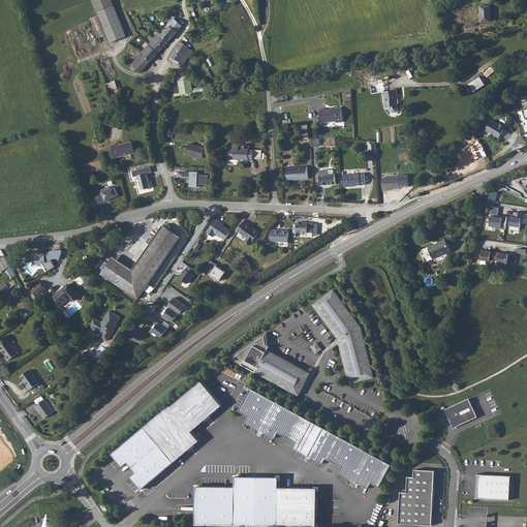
[(109,0),(95,0),(91,2),(109,45),(125,38),(109,0)]
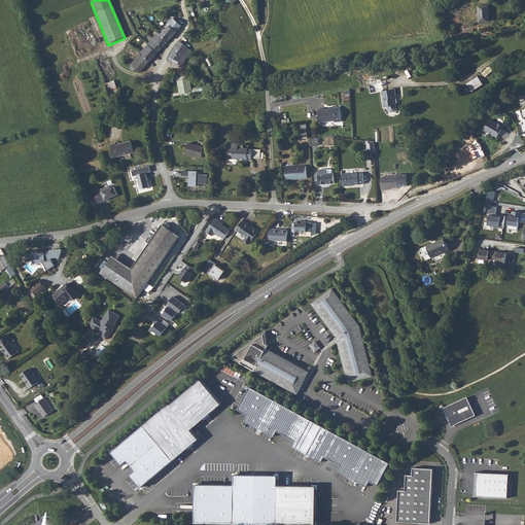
[(478,24),(486,24),(486,8),(477,8),(478,24)]
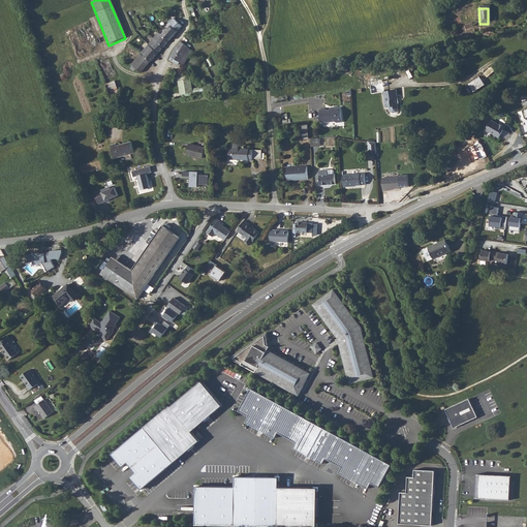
[(160,36),(167,42),(176,33),(175,31),(178,29),(173,24),(165,30),(160,36)]
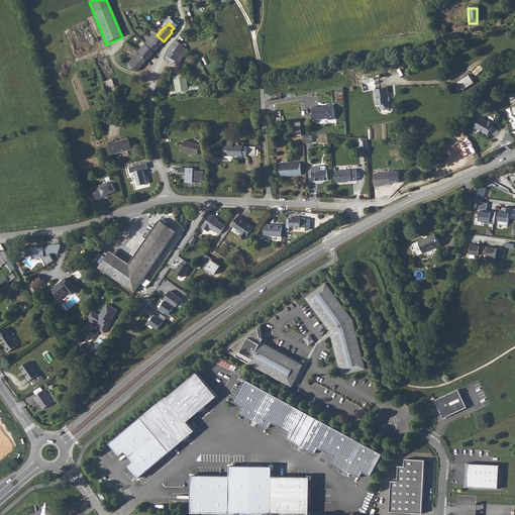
[(148,39),(158,48),(164,41),(157,35),(155,33),(148,39)]
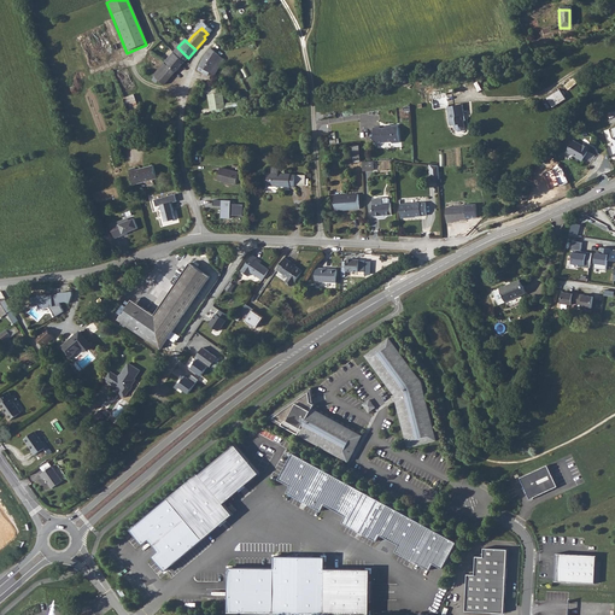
[(170,54),(182,65),(188,58),(177,47),(170,54)]
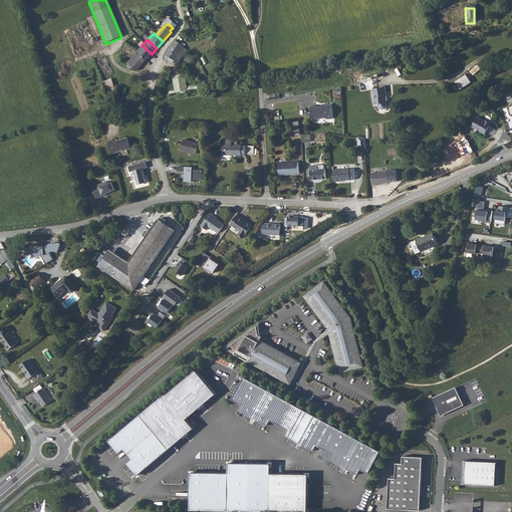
[(180,47),(173,42),(169,46),(164,57),(173,62),(180,47)]
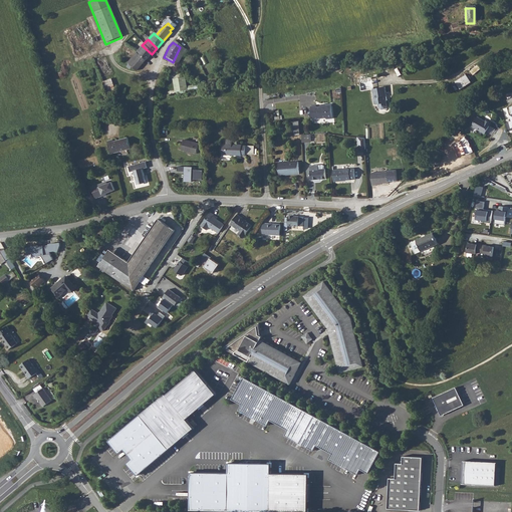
[(144,62),(152,54),(142,45),(135,53),(144,62)]
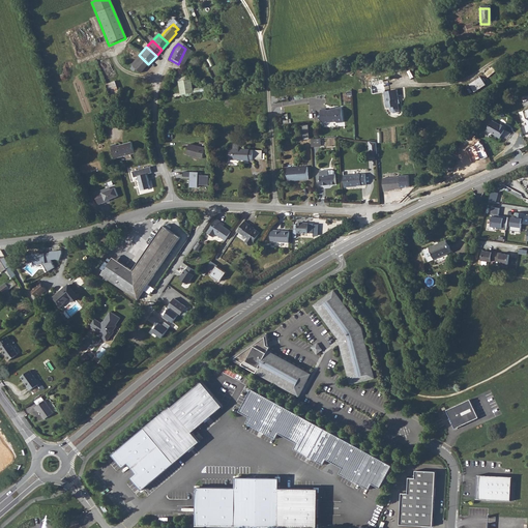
[(148,64),(139,55),(133,60),(133,69),(140,75),(148,64)]
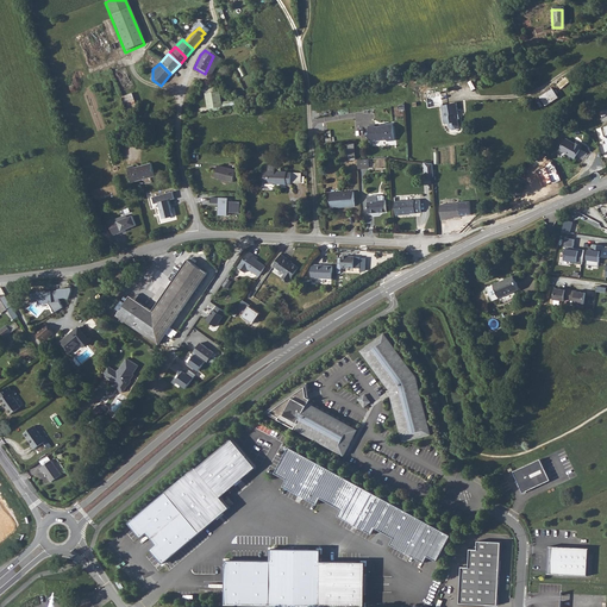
[(551,91),(538,98),(544,108),(557,100),(551,91)]
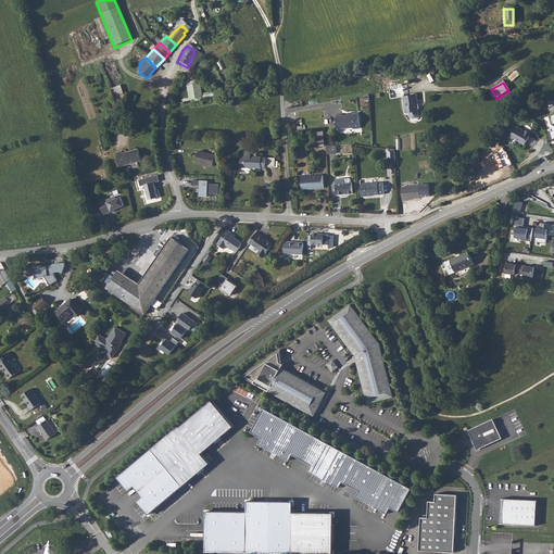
[(111,89),(114,99),(123,97),(120,86),(111,89)]
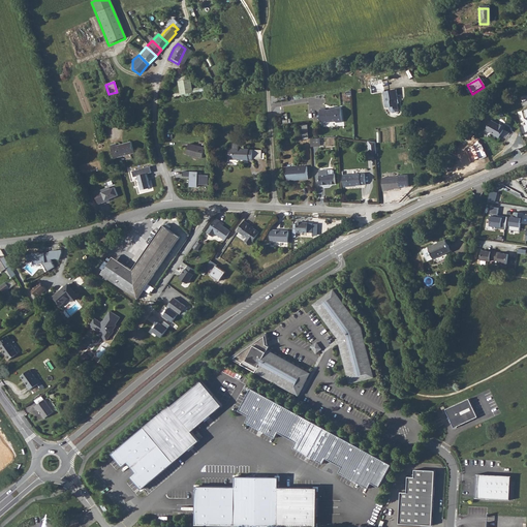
[(188,82),(178,83),(180,98),(190,97),(188,82)]
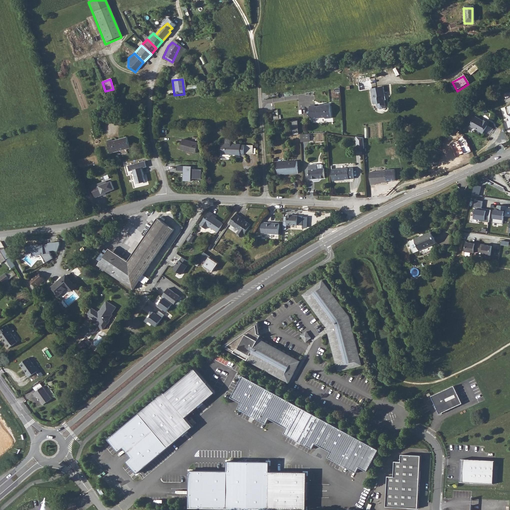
[(383,98),(382,88),(371,90),(369,80),(357,81),(359,92),(369,90),(371,95),(372,95),(372,99),(371,100),(371,103),(373,105),(374,105),(375,108),(378,111),(382,110),(383,107),(382,101),(381,101),(381,98),(383,98)]
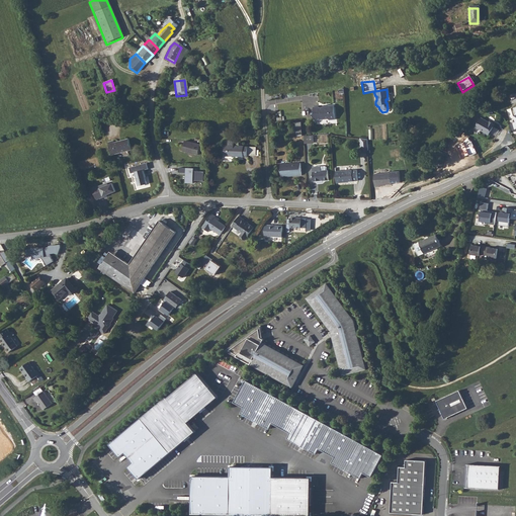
[(332,123),(331,108),(323,108),(323,110),(316,110),(316,109),(309,109),(310,122),(316,121),(316,123),(324,122),(324,123),(332,123)]
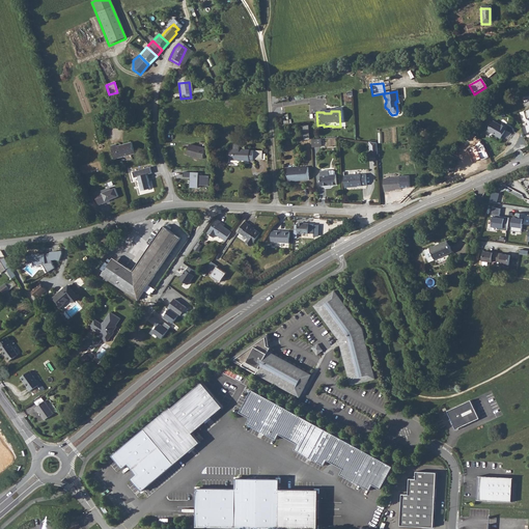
[(488,133),(502,140),(507,129),(502,127),(502,129),(492,123),(488,133)]
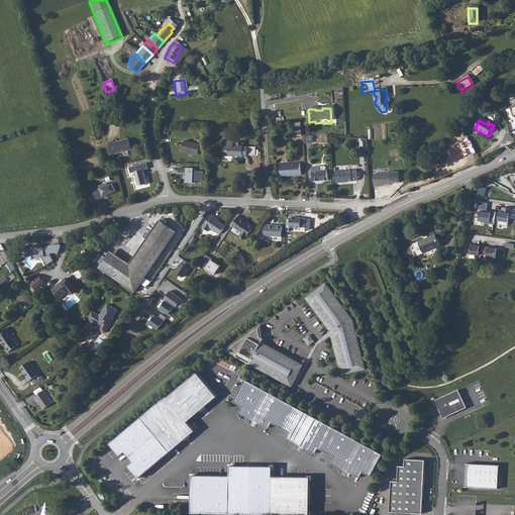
[(110,142),(105,143),(108,157),(128,150),(125,140),(110,144),(110,142)]
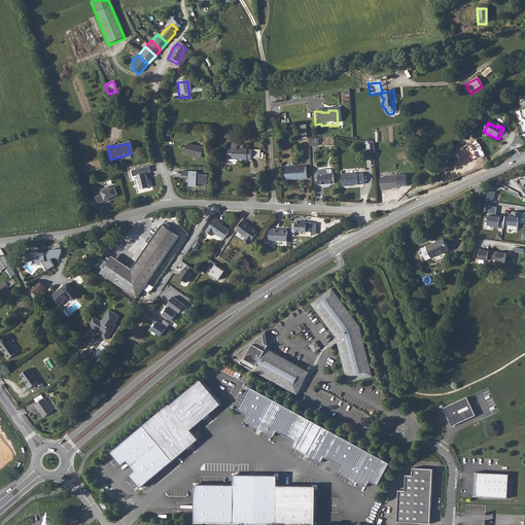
[(200,158),(203,147),(185,143),(183,153),(200,158)]
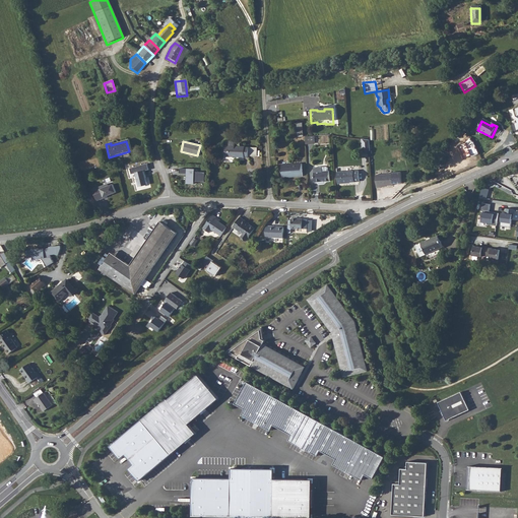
[(247,158),(248,151),(244,150),(234,149),(234,144),(229,144),(229,148),(224,148),(224,158),(243,160),(243,159),(247,159),(247,158)]
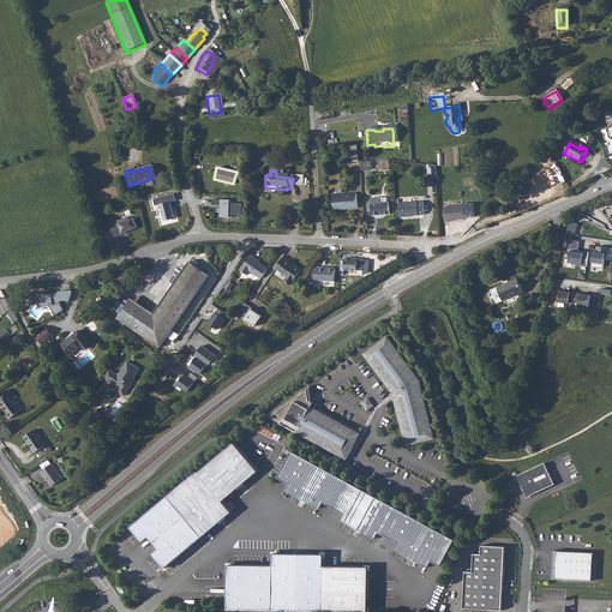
[(301,189),(301,179),(293,179),(292,187),(301,189)]
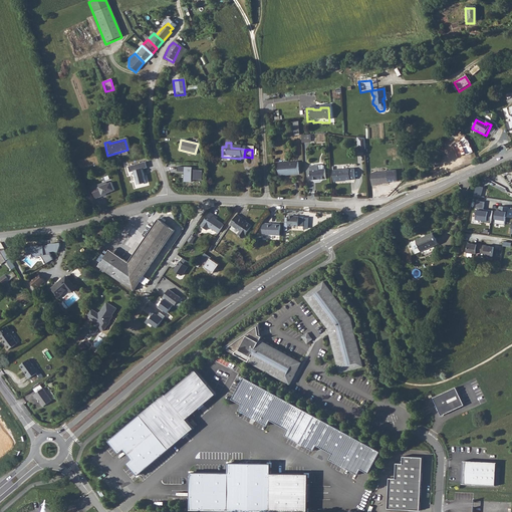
[(134,167),(126,168),(129,174),(133,173),(136,186),(144,184),(141,171),(146,170),(145,164),(134,166),(134,167)]
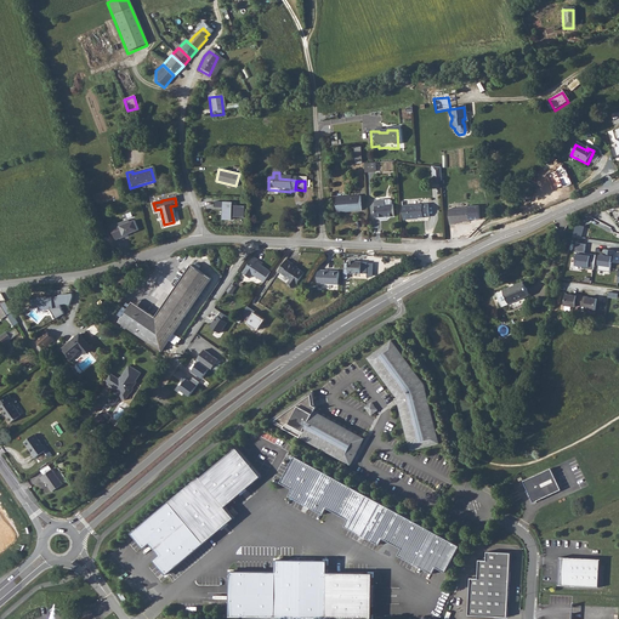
[(359,214),(358,198),(334,200),(335,216),(359,214)]
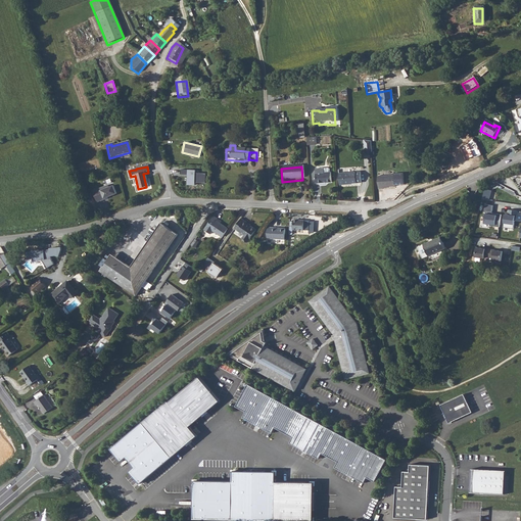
[(314,186),(330,185),(329,175),(322,175),(322,170),(313,171),(314,186)]
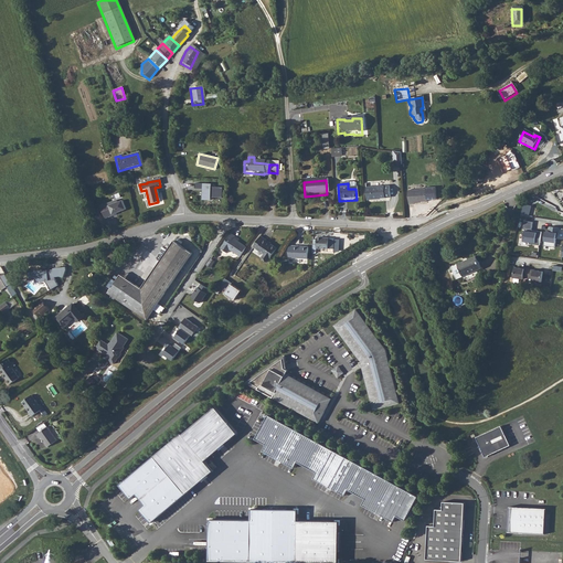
[(220,201),(220,190),(209,189),(209,186),(192,184),(193,190),(200,191),(200,202),(208,204),(208,200),(220,201)]
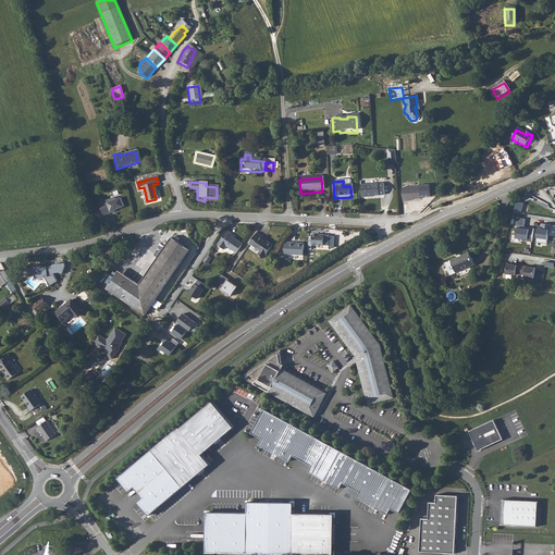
[(430,199),(429,186),(419,187),(419,188),(399,190),(401,205),(406,204),(406,201),(420,201),(419,199),(430,199)]
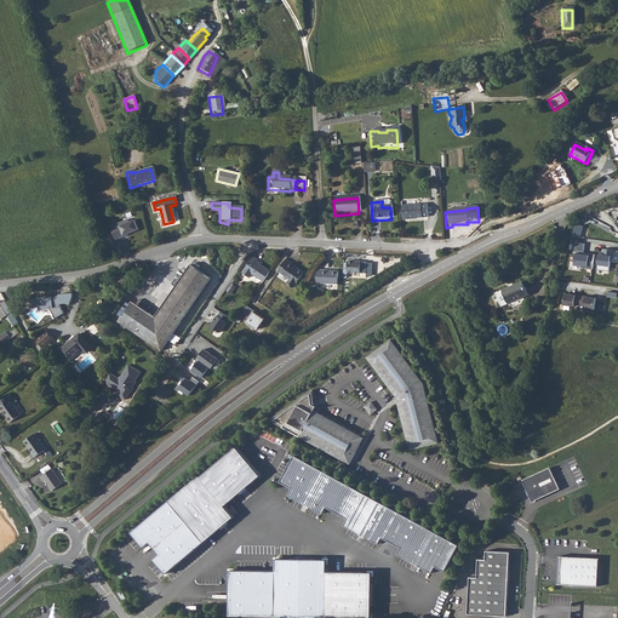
[(427,221),(425,209),(400,210),(401,224),(416,223),(416,222),(427,221)]
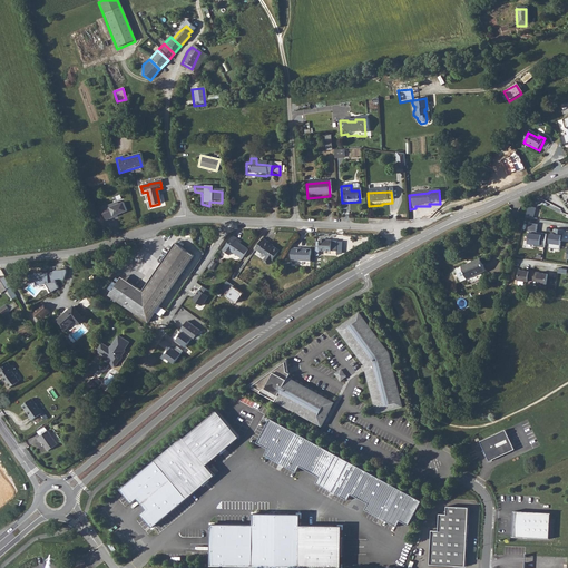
[(127,213),(124,204),(119,205),(118,203),(109,206),(110,209),(103,213),(106,222),(115,218),(114,217),(127,213)]
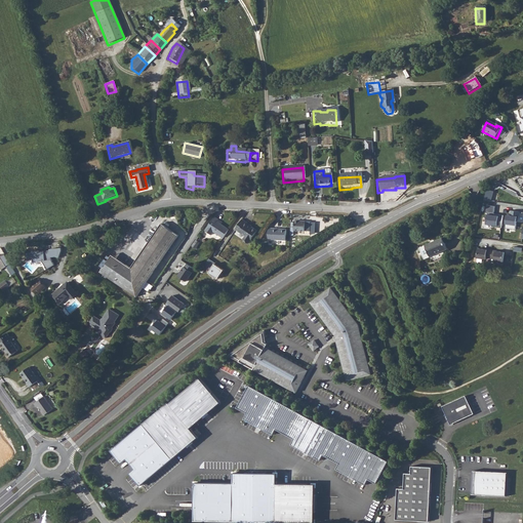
[(508,217),(505,216),(504,230),(514,232),(516,213),(509,212),(508,217)]
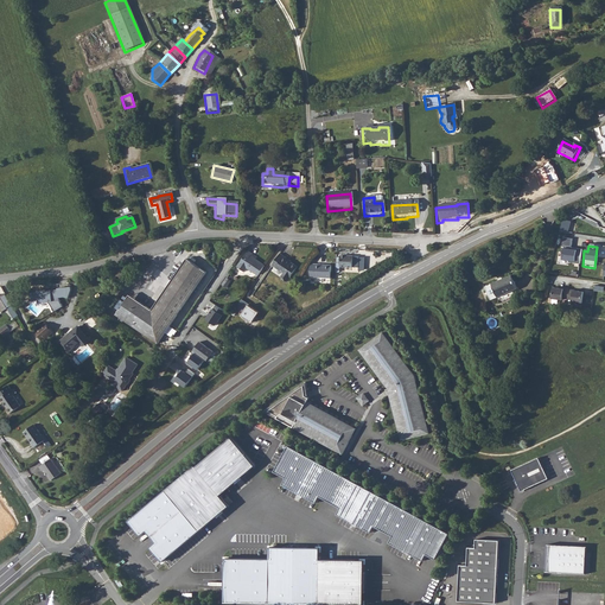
[(579,253),(560,250),(559,262),(566,262),(566,265),(578,266),(579,253)]
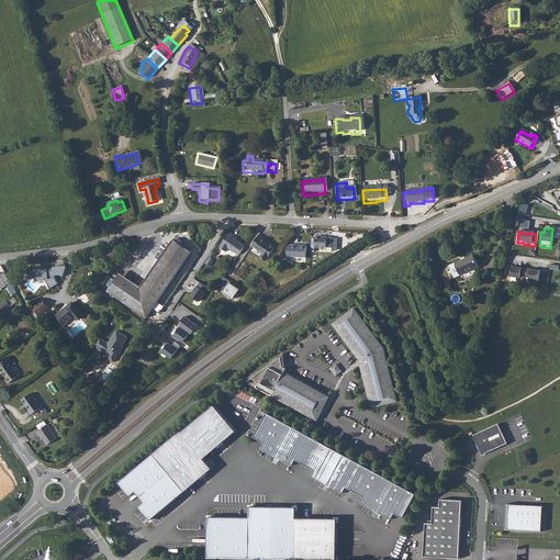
[(235,258),(241,248),(228,241),(231,237),(226,235),(215,249),(223,254),(225,252),(235,258)]
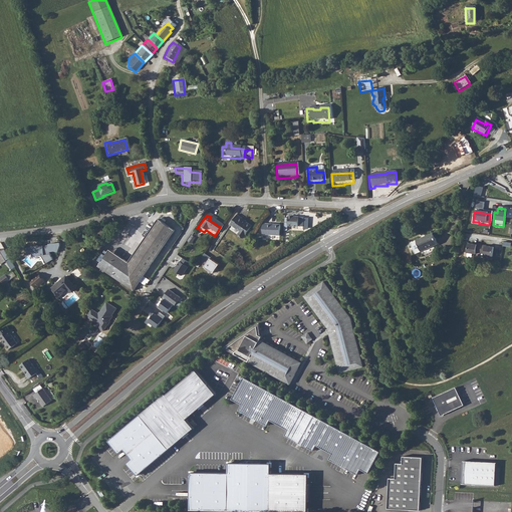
[(240,221),(234,217),(226,227),(236,234),(233,238),(238,242),(241,238),(242,238),(249,229),(240,222),(240,221)]
